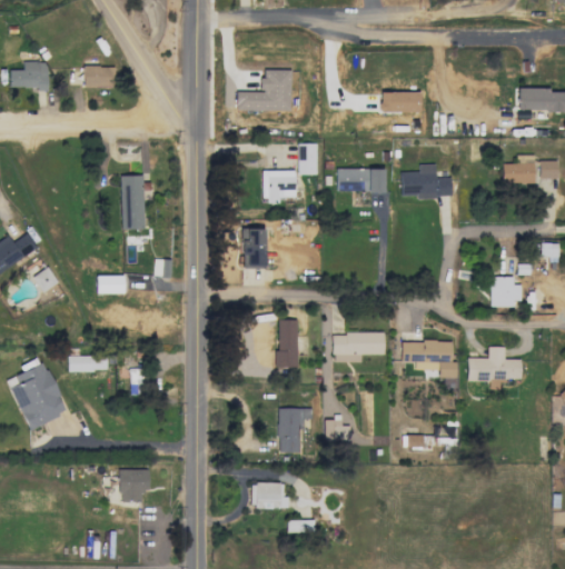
[(10,70),(11,89),(49,88),(49,61),(25,62),(25,69),(10,70)]
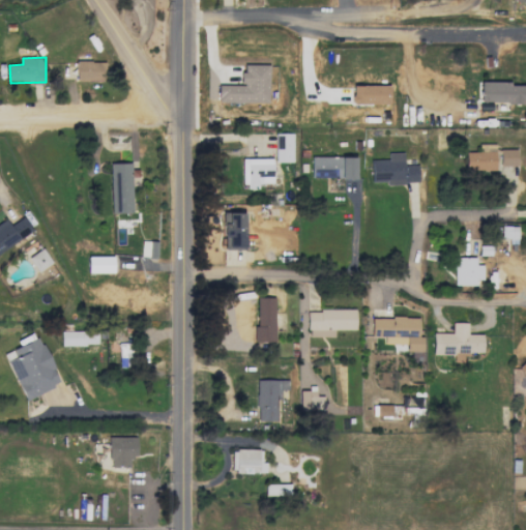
[(108,61),(79,62),(79,81),(109,80),(108,61)]
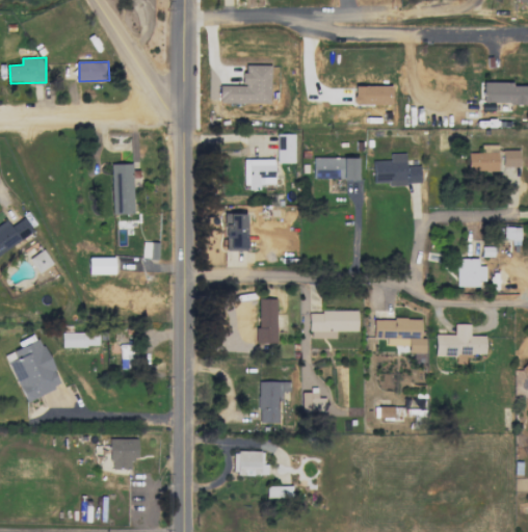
[(221,85),(221,102),(272,103),(273,65),(245,64),(245,85),(221,85)]
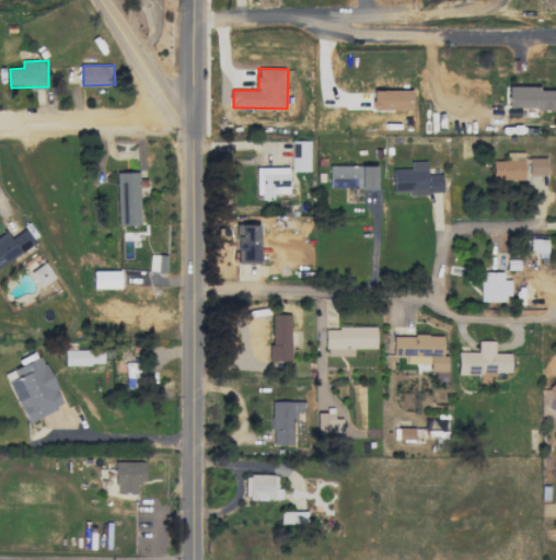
[(555,88),(511,88),(511,108),(555,108),(555,88)]
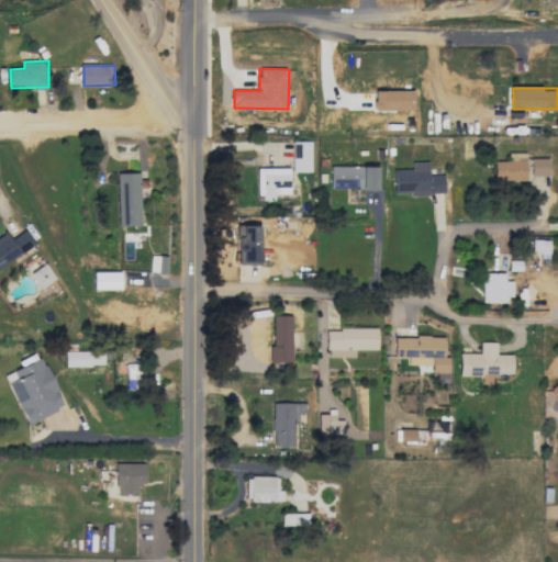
[(416,91),(377,90),(377,110),(415,111),(416,91)]
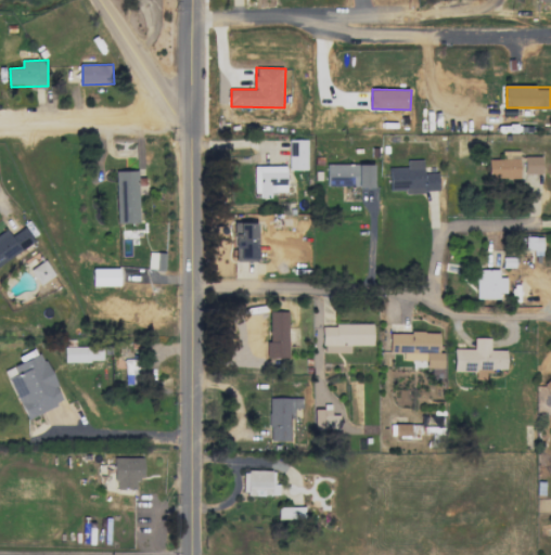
[(309,139),(292,140),(292,170),(310,169),(309,139)]
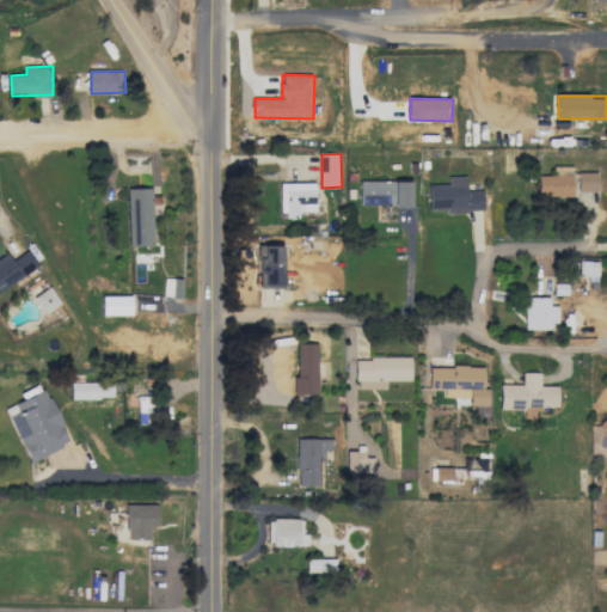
[(541,196),(575,197),(575,166),(556,166),(556,176),(541,176),(541,196)]
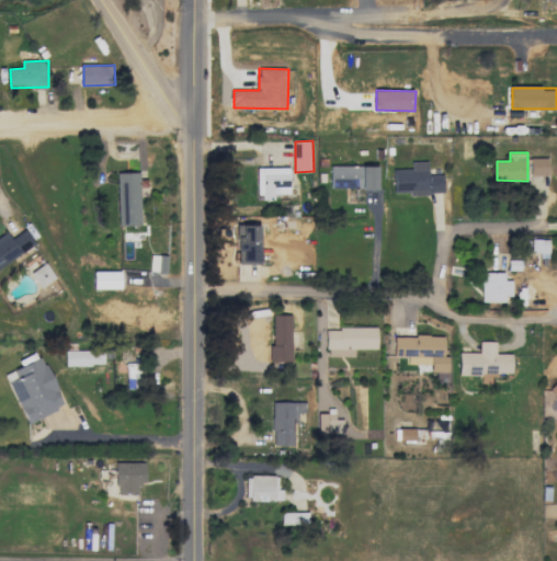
[(550,158),(533,158),(533,175),(550,175),(550,158)]
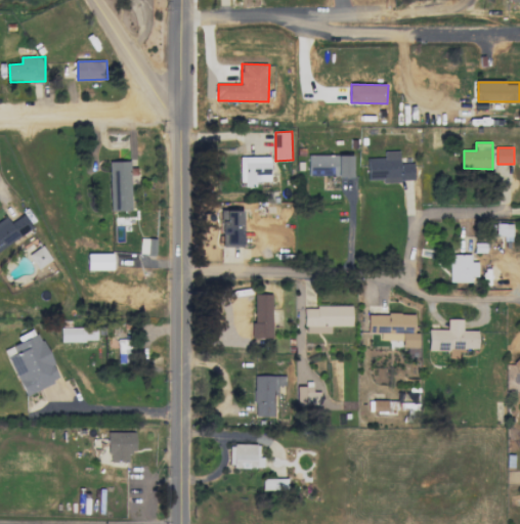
[(370,159),(370,180),(384,179),(384,182),(417,181),(417,164),(402,164),(402,150),(386,151),(386,158),(370,159)]
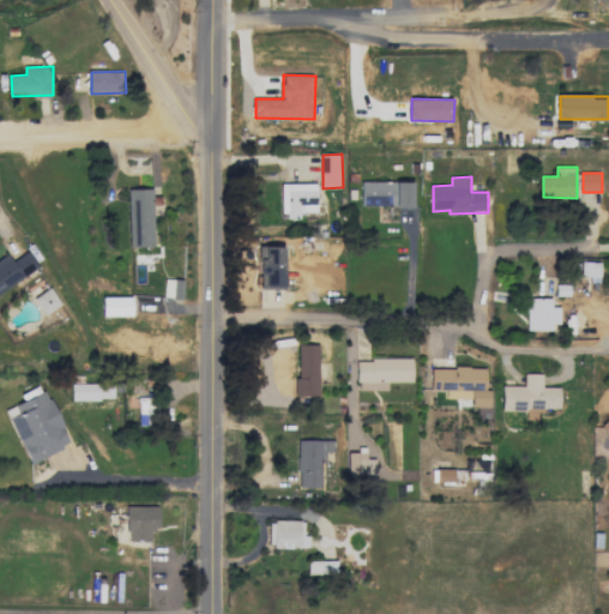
[(363,206),(415,206),(416,182),(365,181),(363,206)]
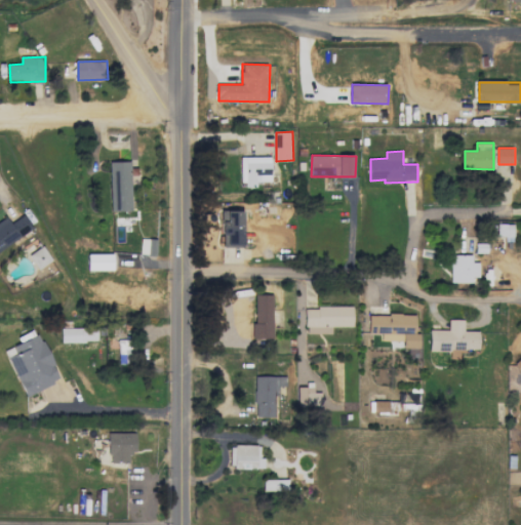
[(243,157),(244,188),(258,188),(258,182),(274,182),(273,157),(243,157)]
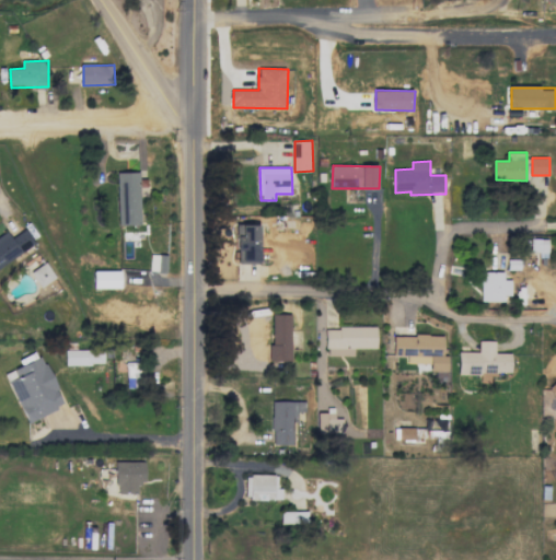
[(119,172),(120,225),(143,224),(141,172),(119,172)]
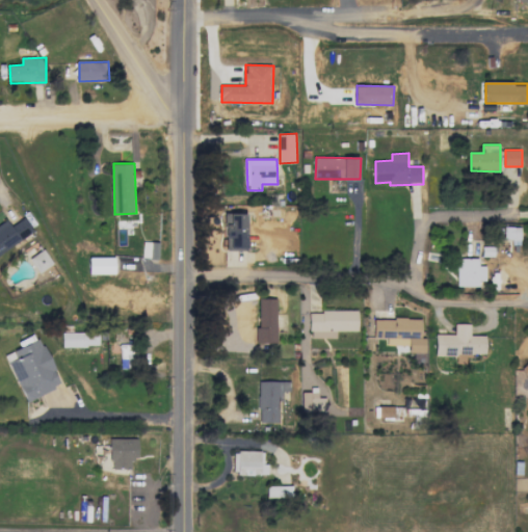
[(248,250),(248,213),(228,213),(227,250),(248,250)]
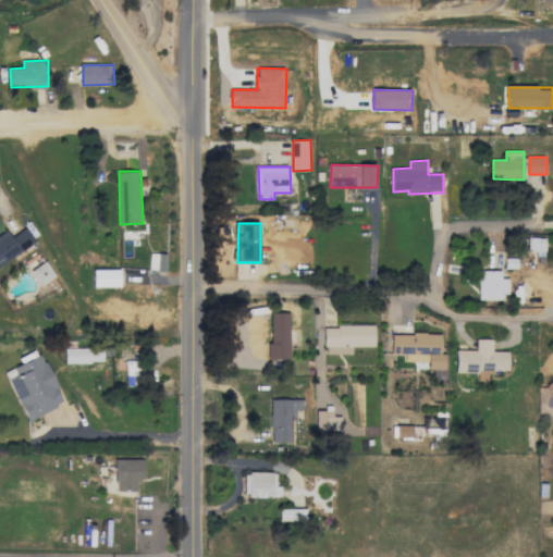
[(10,232),(0,237),(0,268),(37,243),(27,227),(14,237),(10,232)]
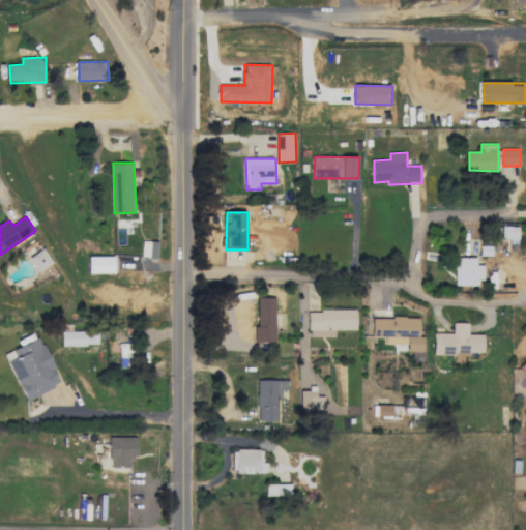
[(521,227),(504,226),(503,238),(521,239),(521,227)]
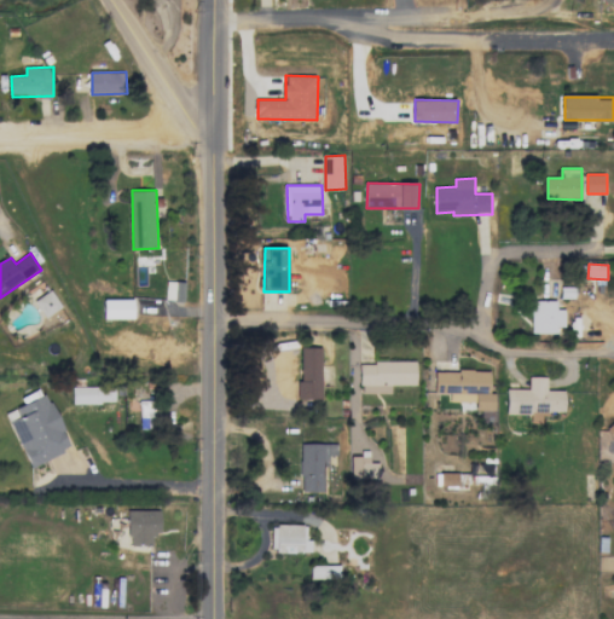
[(187,301),(187,282),(169,281),(168,300),(187,301)]
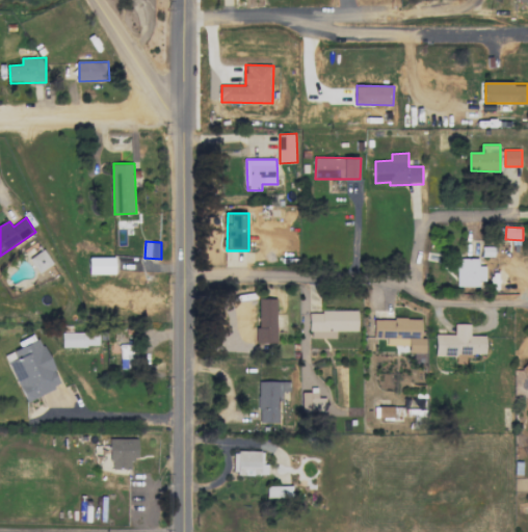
[(41,273),(55,263),(46,248),(31,259),(41,273)]
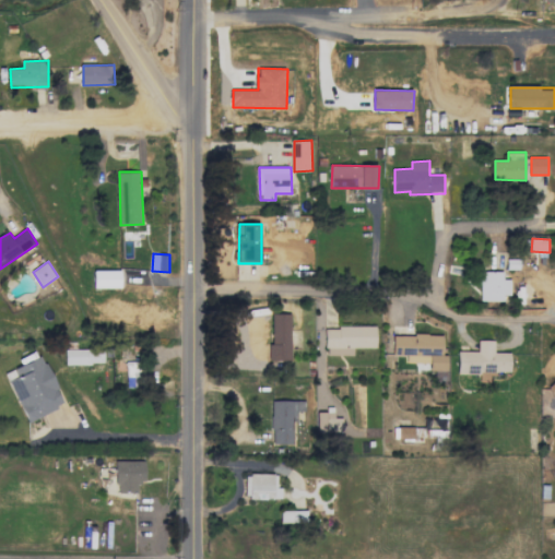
[(122,271),(96,270),(95,287),(122,288),(122,271)]
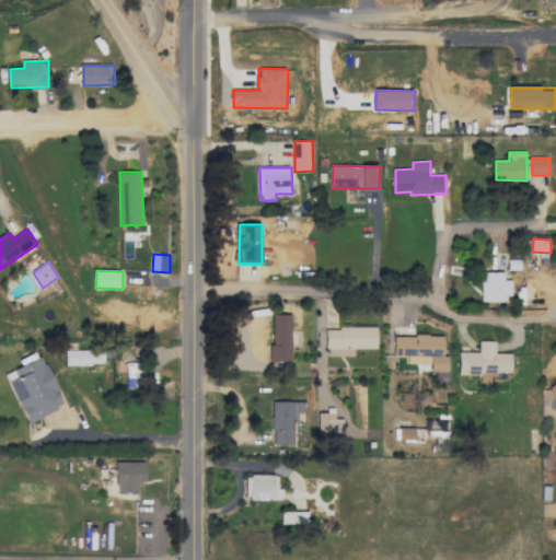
[(482,300),(513,300),(513,279),(506,279),(506,272),(482,271),(482,300)]
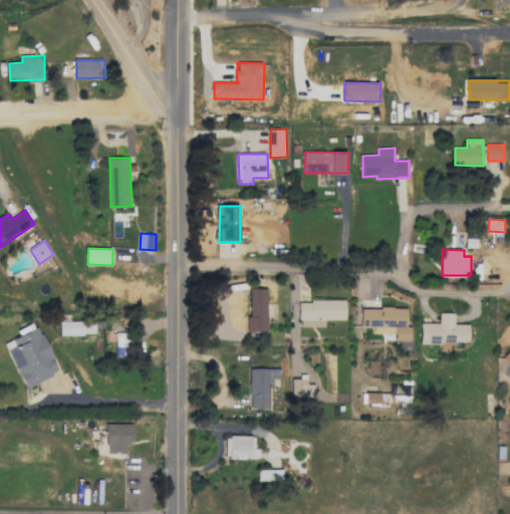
[(269,288),(251,288),(252,335),(270,335),(269,288)]
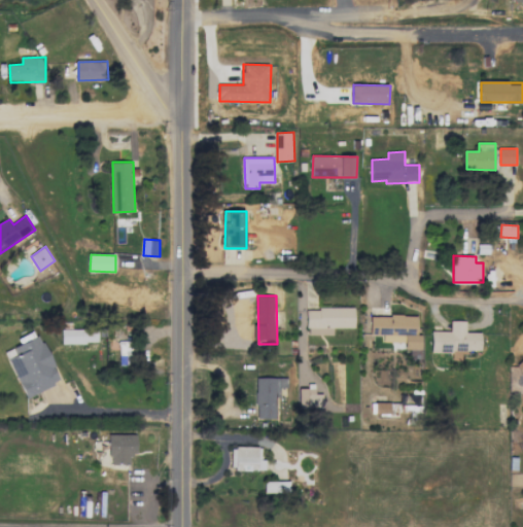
[(308,335),(336,335),(336,327),(357,327),(356,308),(308,309),(308,335)]
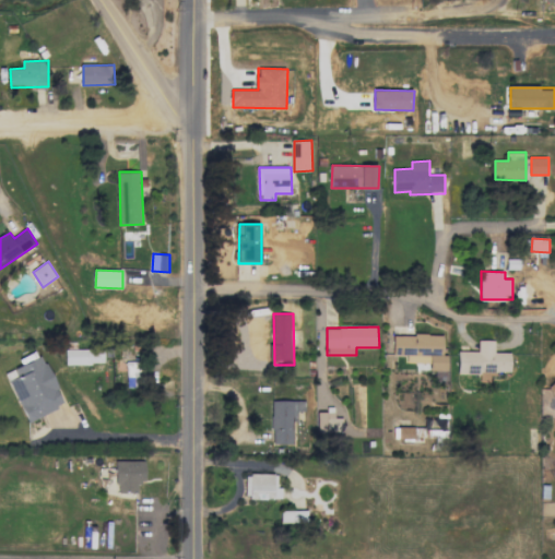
[(396,334),(394,355),(409,355),(408,363),(432,364),(432,370),(450,371),(450,355),(445,355),(446,335),(396,334)]
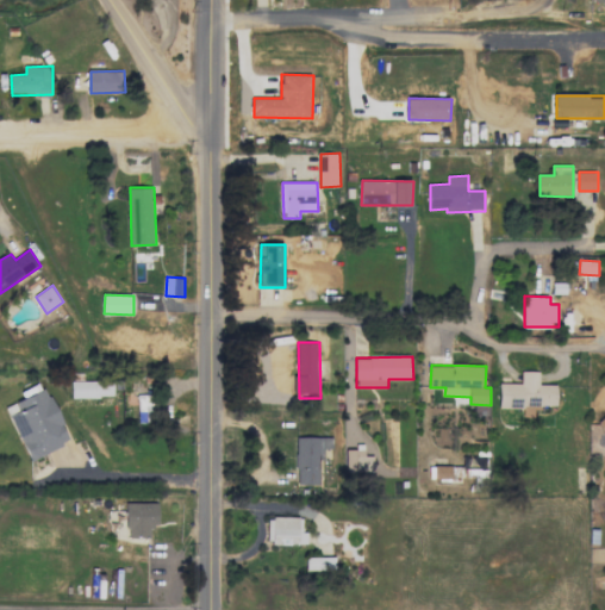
[(542,372),(524,372),(523,384),(500,384),(500,406),(559,408),(559,385),(542,384),(542,372)]
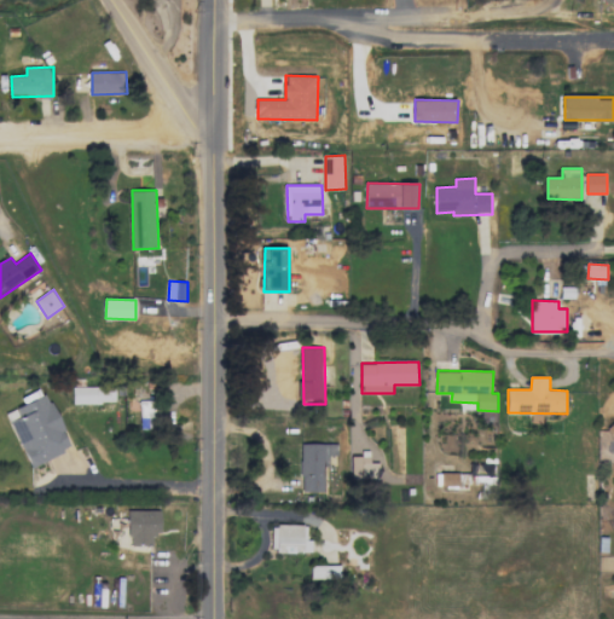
[(75,404),(117,403),(116,386),(75,387),(75,404)]
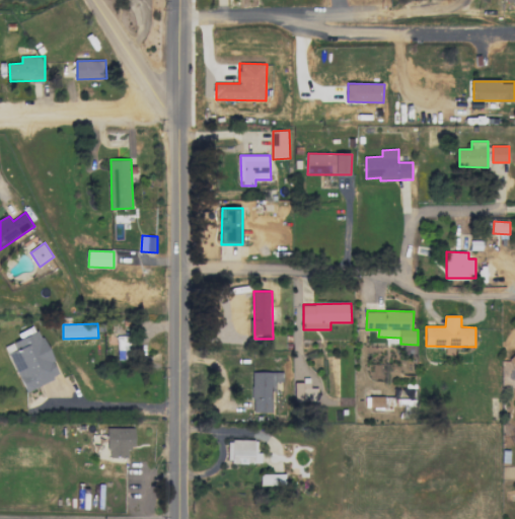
[(7,346),(26,391),(62,376),(42,330),(7,346)]
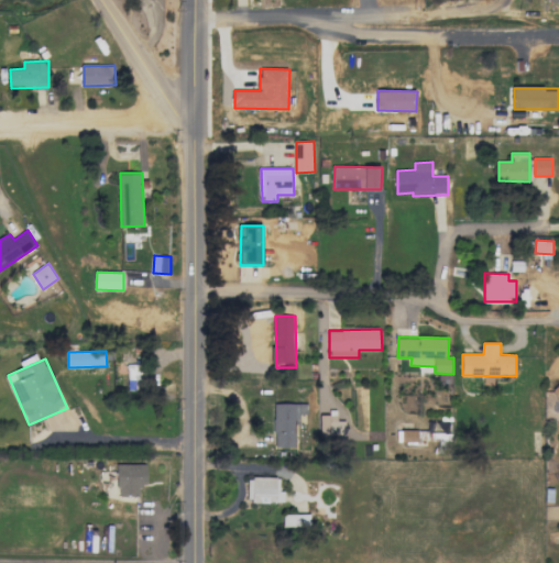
[(140,364),(129,364),(130,390),(141,389),(140,364)]
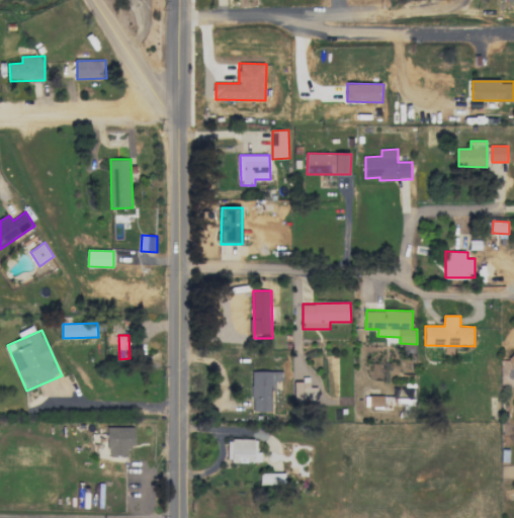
[(273,411),(273,391),(277,391),(277,380),(285,380),(284,370),(253,371),(254,412),(273,411)]
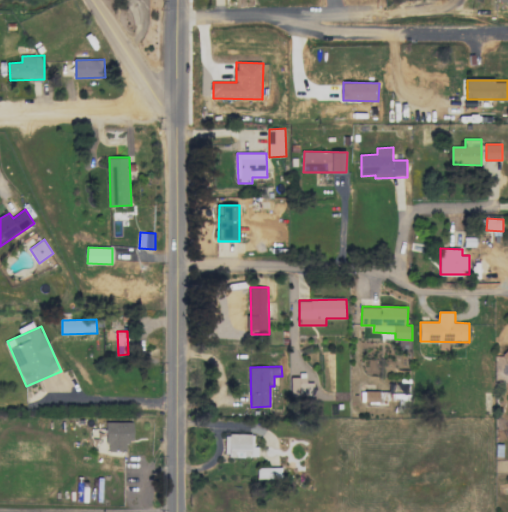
[(292,376),(292,396),(316,396),(316,382),(308,383),(308,375),(292,376)]
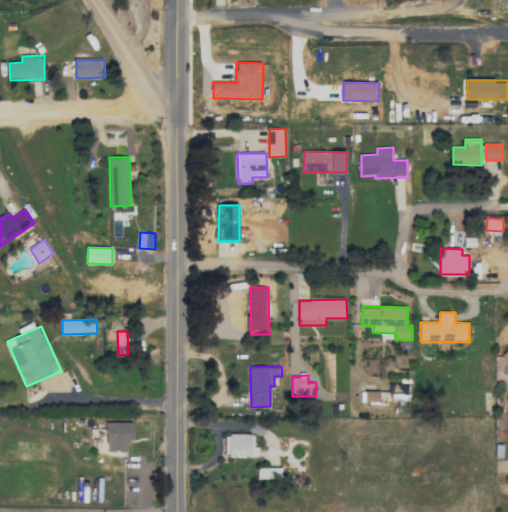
[(135,422),(109,422),(108,451),(128,452),(128,441),(135,441),(135,422)]
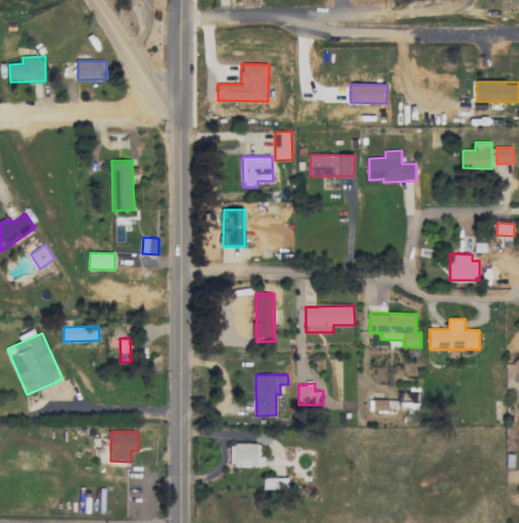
[(232,443),(232,466),(266,467),(266,456),(262,456),(262,443),(232,443)]
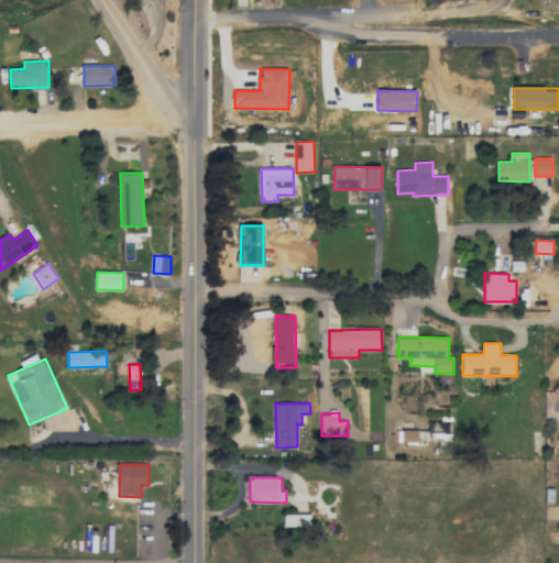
[(311,514),(286,515),(286,527),(311,526),(311,514)]
